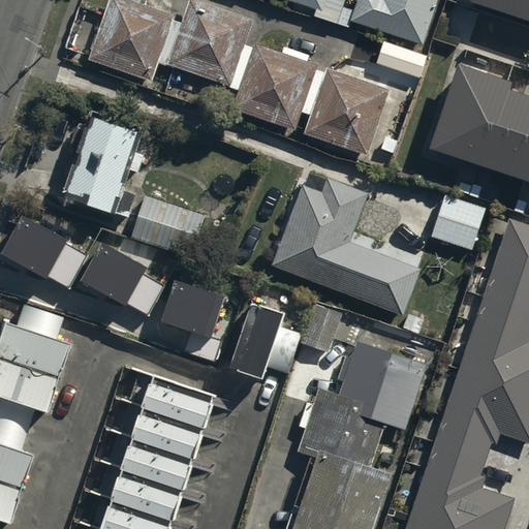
[(195,1),(188,26),(173,21),(174,16),(127,0),(116,0),(97,60),(153,78),(159,61),(244,89),(238,107),(293,126),(300,107),(314,113),(309,130),(365,148),(385,86),(330,67),(328,71),(313,67),(314,63),(258,44),(257,49),(244,44),(252,20),(195,1)]
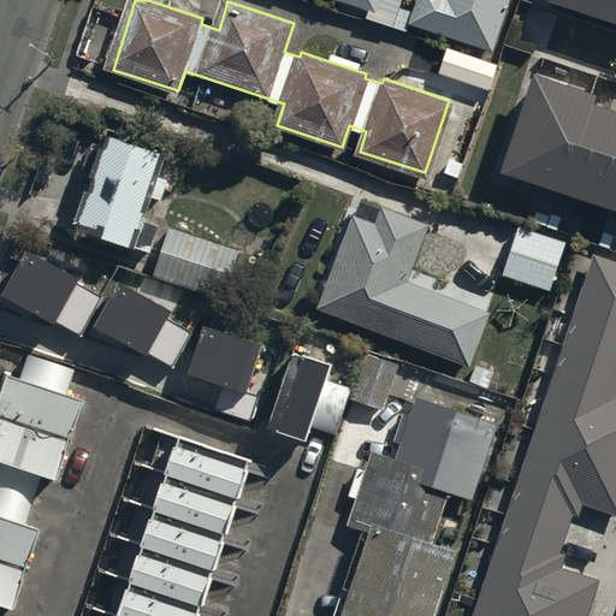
[(336,0),(395,19),(401,0),(336,0)]
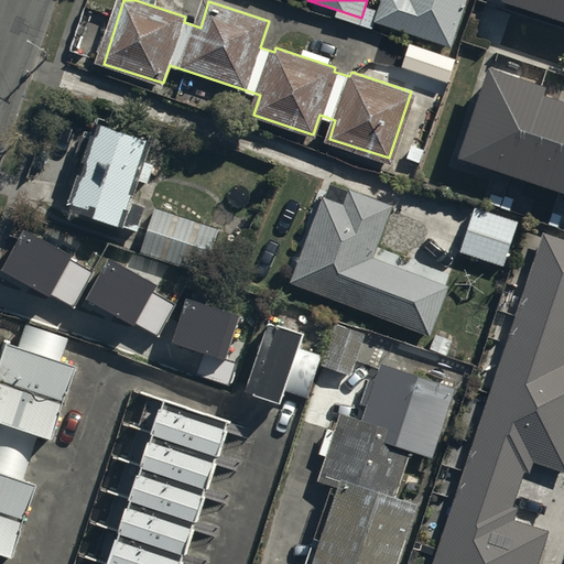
[(383,0),(377,21),(452,45),(465,0),(383,0)]
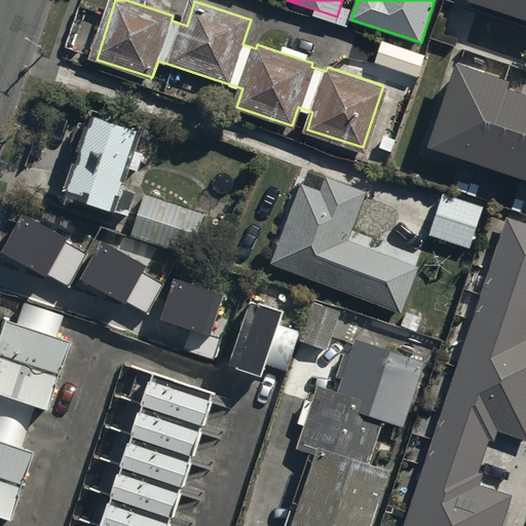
[(525,0),(467,0),(467,2),(525,22),(525,0)]
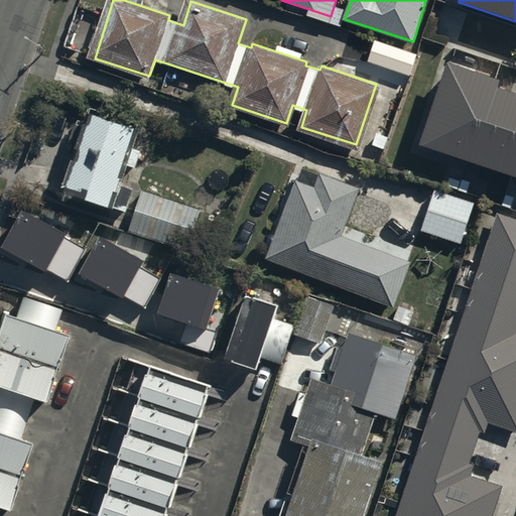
[(366,60),(408,75),(415,53),(373,39),(366,60)]
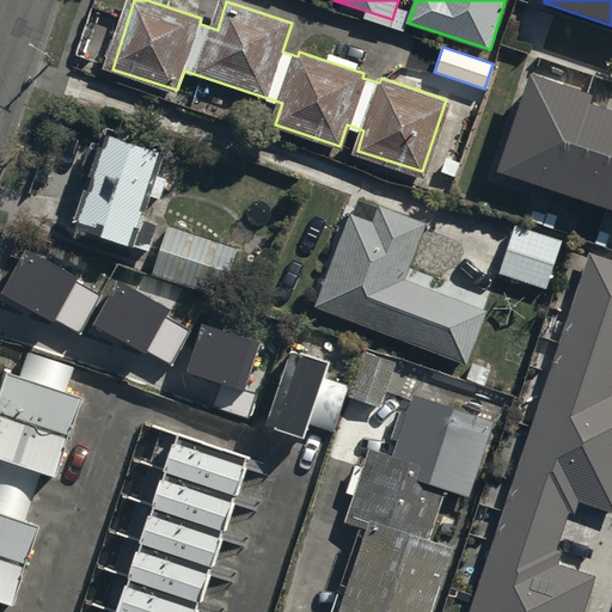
[(611,102),(532,75),(500,172),(611,209),(611,102)]
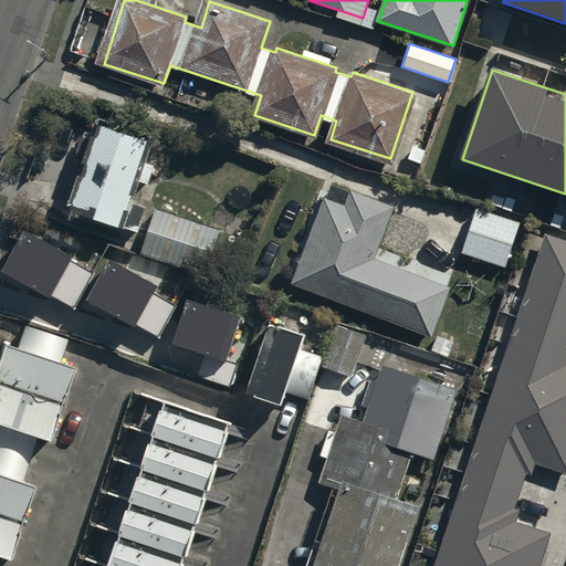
[(129,203),(150,139),(102,124),(72,212),(137,234),(145,209),(129,203)]
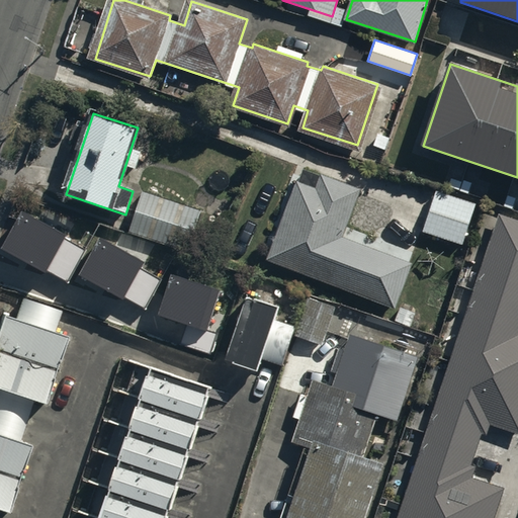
[(266,258),(395,308),(414,258),(342,230),(358,187),(303,165),(266,258)]
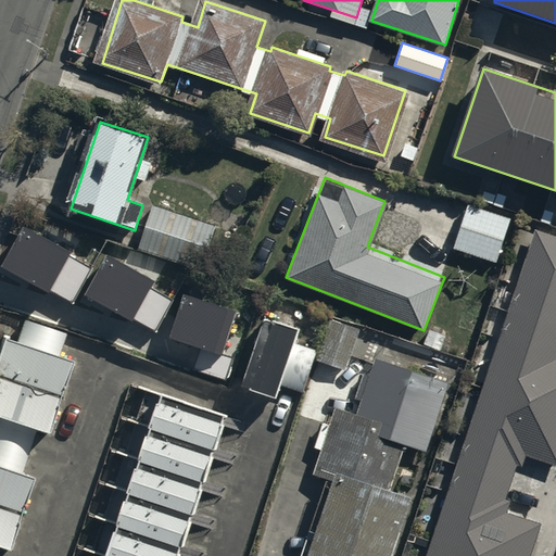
[(453,245),(497,260),(512,219),(466,204),(453,245)]
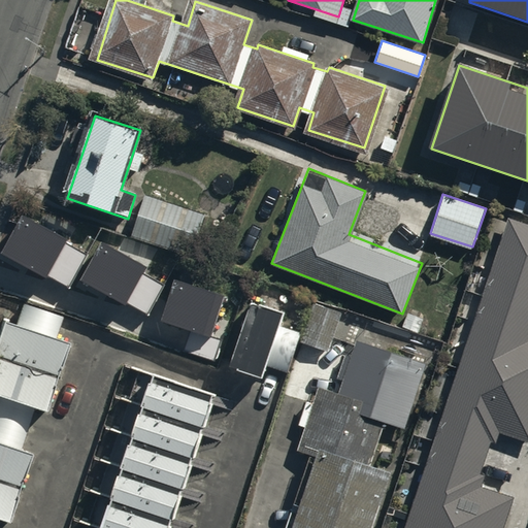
[(133,234),(193,254),(206,216),(146,195),(133,234)]
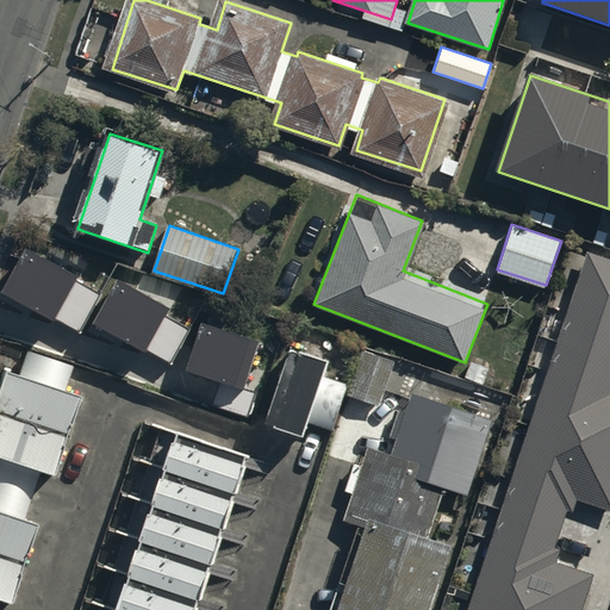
[(609,256),(587,249),(467,609),(579,609),(592,572),(555,560),(560,547),(555,546),(567,509),(573,511),(577,498),(609,509),(609,256)]
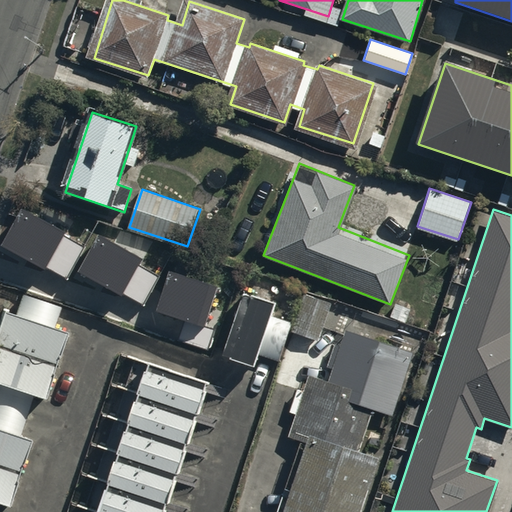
[(64,234),(21,210),(1,247),(65,282),(82,251),(61,239),(64,234)]
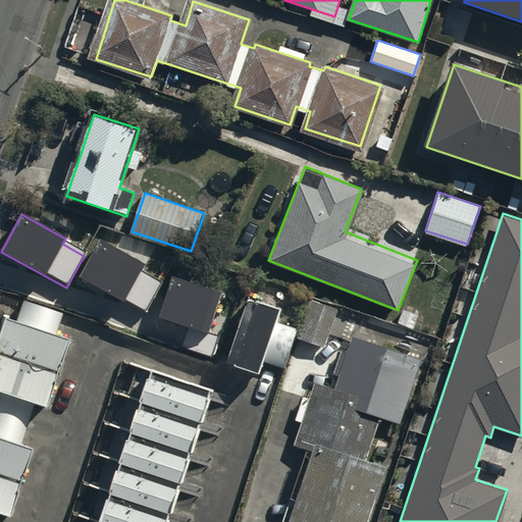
[(145,265),(101,241),(81,278),(146,314),(163,282),(142,270),(145,265)]
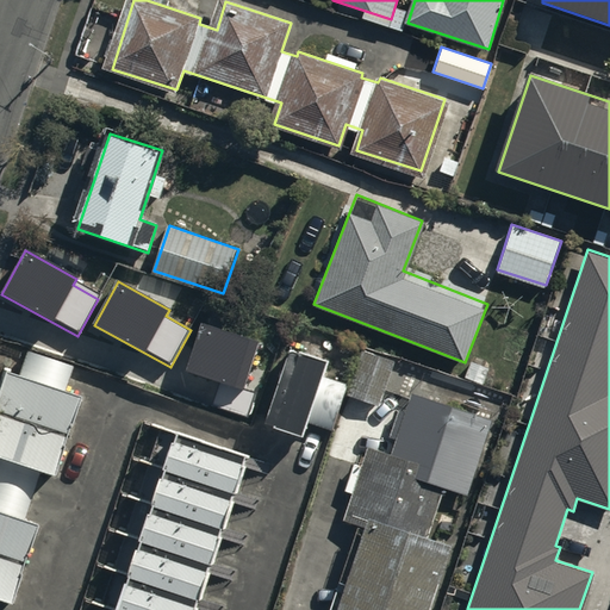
[(201,323),(186,371),(223,383),(216,405),(248,416),(255,392),(244,388),(261,342),(201,323)]
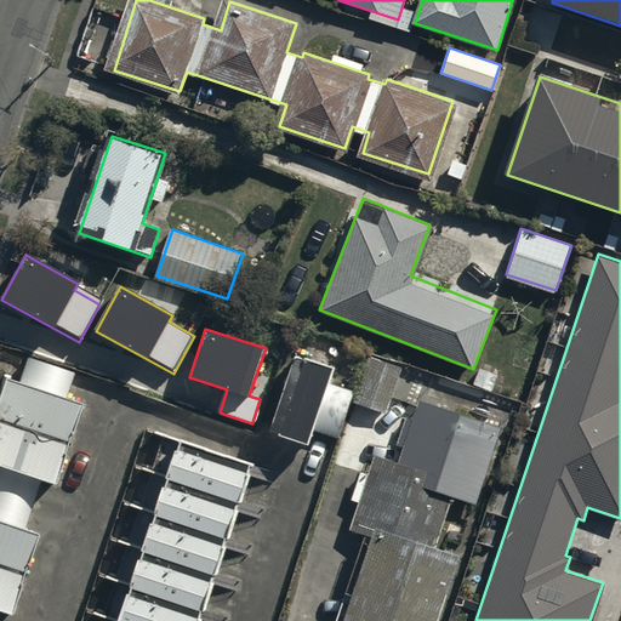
[(296,354),(271,429),(311,443),(314,434),(337,442),(352,394),(329,386),(336,368),(296,354)]
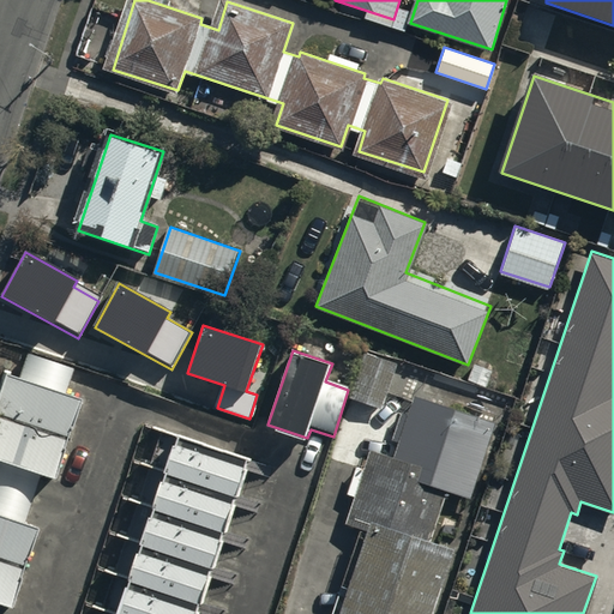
[(38,528),(23,523),(41,469),(55,474),(80,398),(66,393),(74,367),(30,353),(22,379),(2,373),(0,379),(0,601),(13,606),(38,528)]
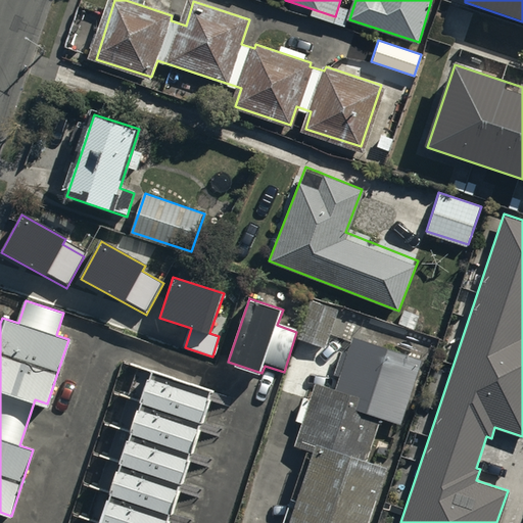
[(339,310),(313,301),(301,336),(328,344),(339,310)]
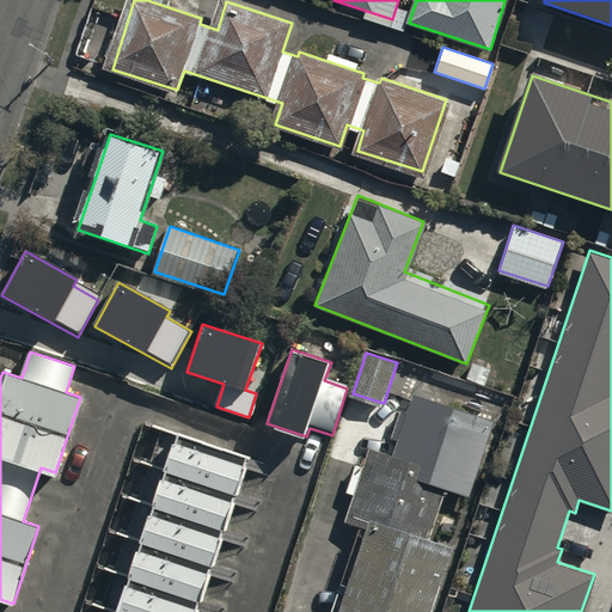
[(429,611),(450,552),(426,545),(440,500),(464,507),(493,422),(410,395),(389,461),(367,456),(342,533),(359,538),(335,611),(429,611)]
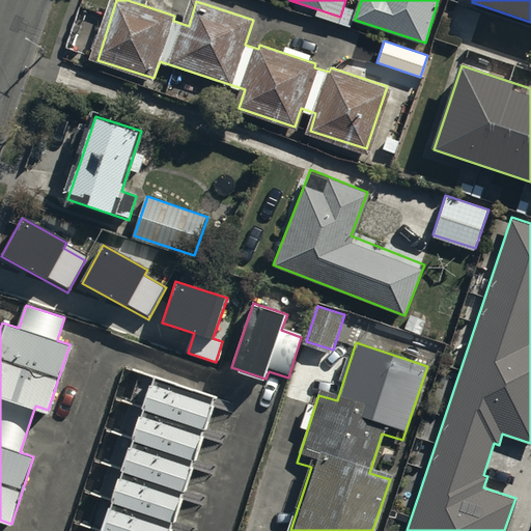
[(102,530),(172,530),(215,403),(151,383),(102,530)]
